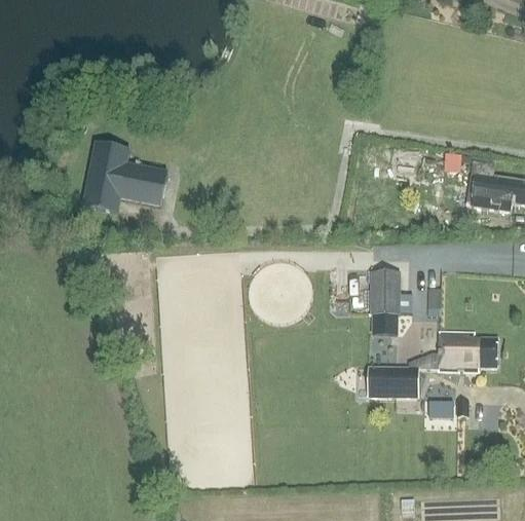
[(116,213),(119,197),(159,206),(166,171),(126,162),(129,150),(96,143),(83,206),(116,213)]
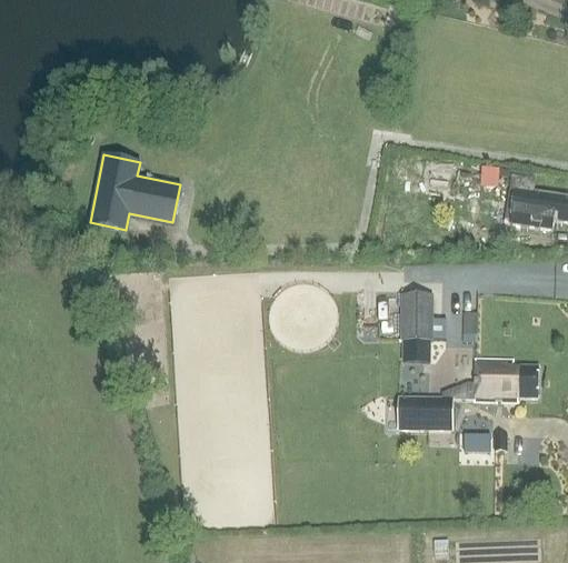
[(532,189),(534,178),(511,174),(505,221),(548,228),(551,225),(552,218),(567,220),(567,197),(557,195),(557,192),(532,189)]
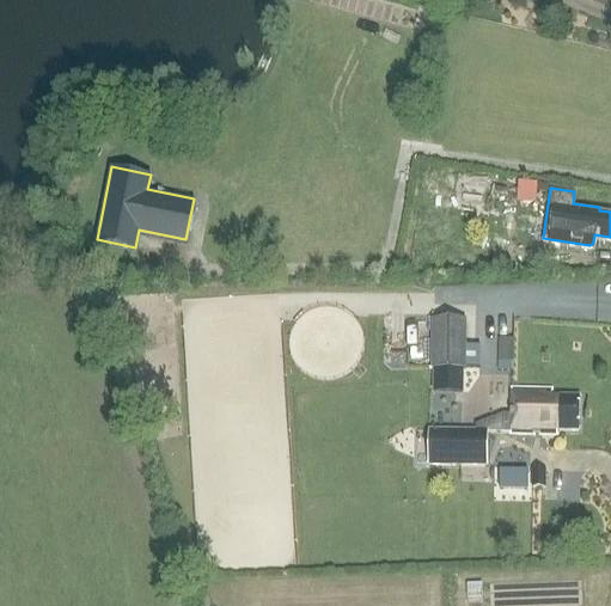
[(429,314),(429,317),(417,317),(417,344),(429,344),(429,365),(431,365),(463,365),(465,365),(465,314),(429,314)]
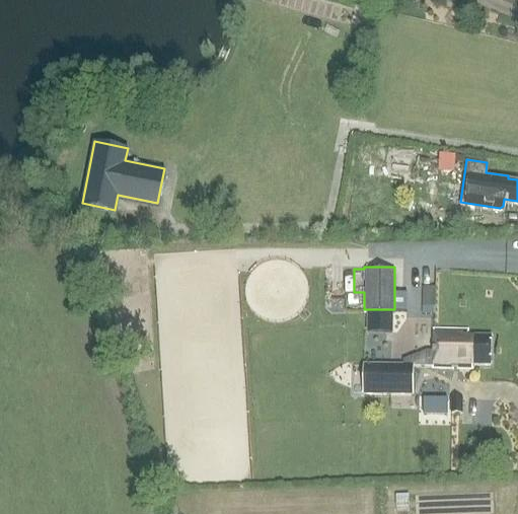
[(435,302),(435,283),(423,283),(423,302),(435,302)]
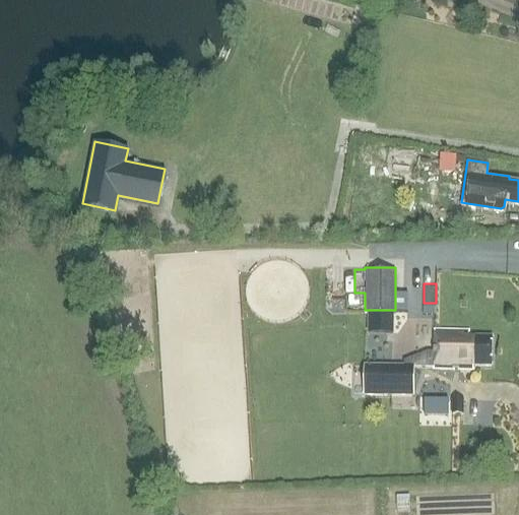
[(366,310),(366,330),(393,330),(393,310),(366,310)]
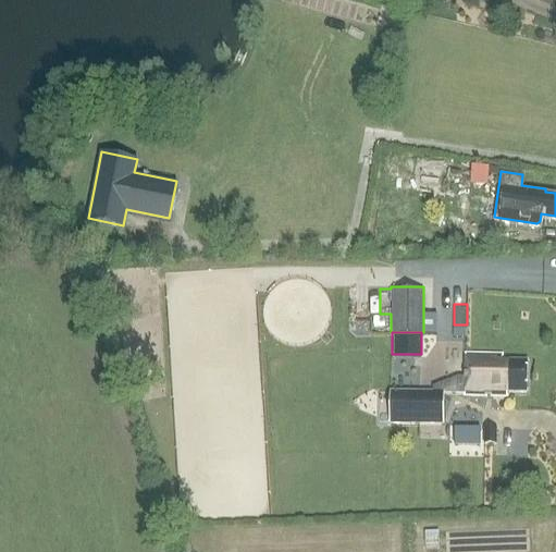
[(502,358),(502,351),(465,350),(464,372),(458,372),(432,383),(431,389),(442,389),(442,390),(464,390),(464,392),(506,393),(506,388),(524,388),(524,358),(502,358)]
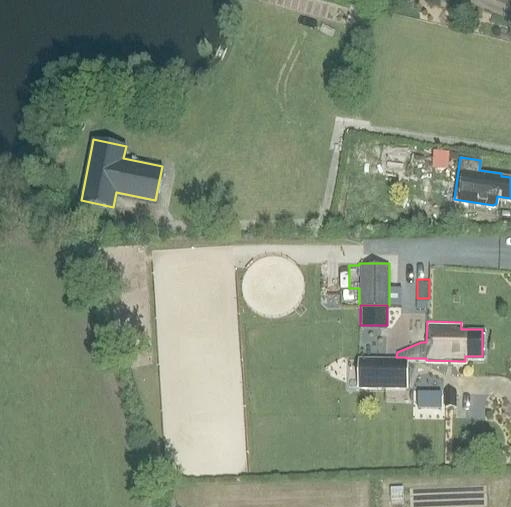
[(396,357),(357,356),(356,386),(405,387),(406,358),(406,357),(396,357)]
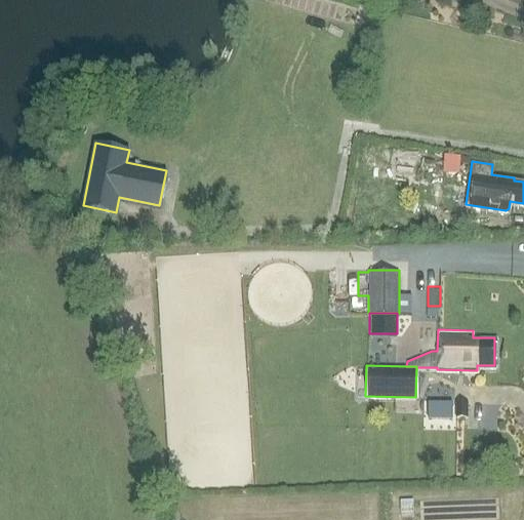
[(451,399),(427,399),(427,415),(451,415),(451,399)]
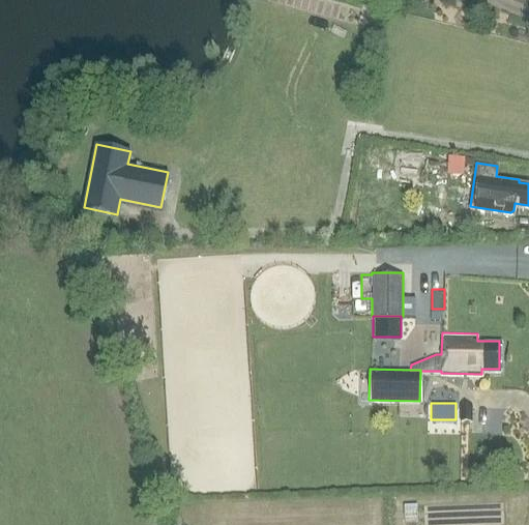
[(459,419),(470,419),(470,403),(459,403),(459,419)]
